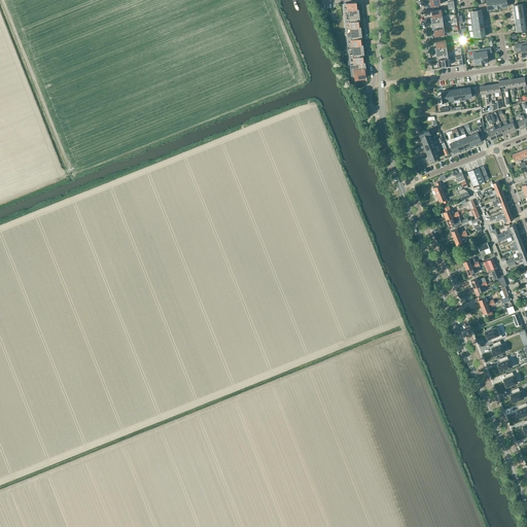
[(494,8),(492,0),(485,0),(487,9),(494,8)]
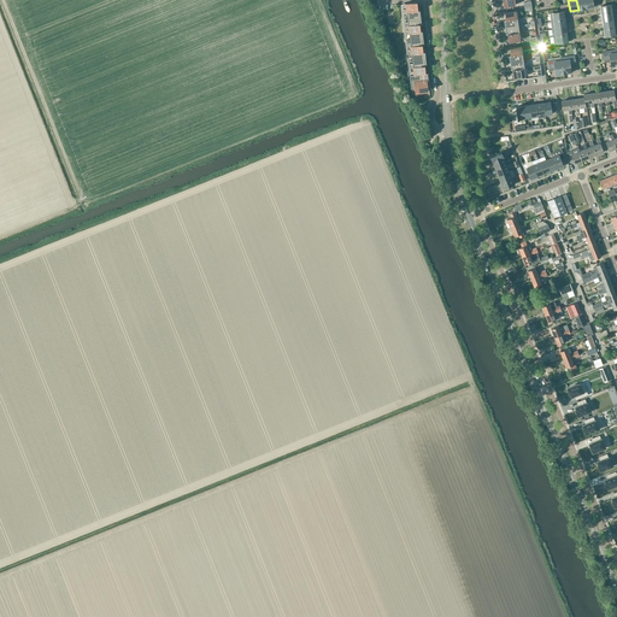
[(576,0),(579,10),(586,9),(583,0),(576,0)]
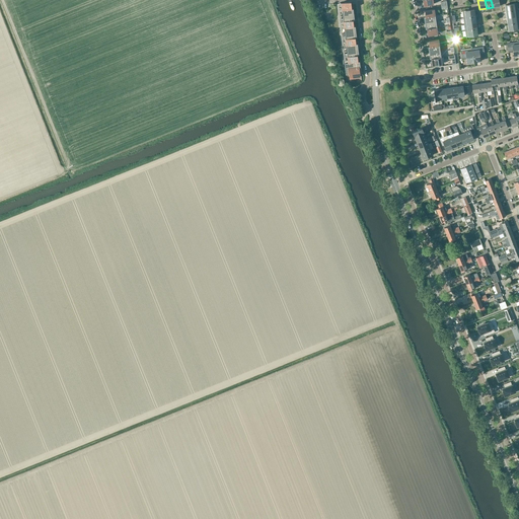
[(341,3),(343,16),(354,14),(353,9),(352,9),(351,2),(341,3)]
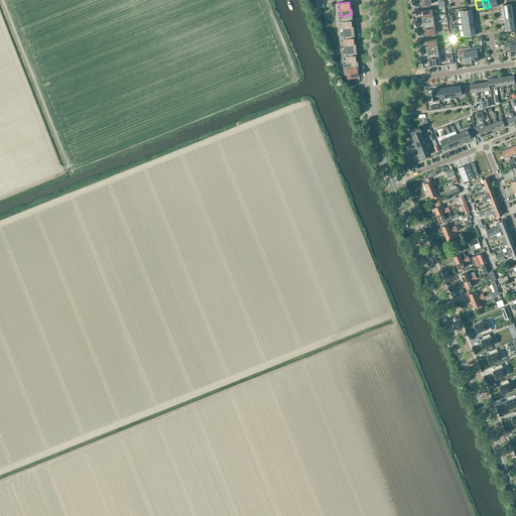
[(502,5),(503,11),(514,10),(513,3),(502,5)]
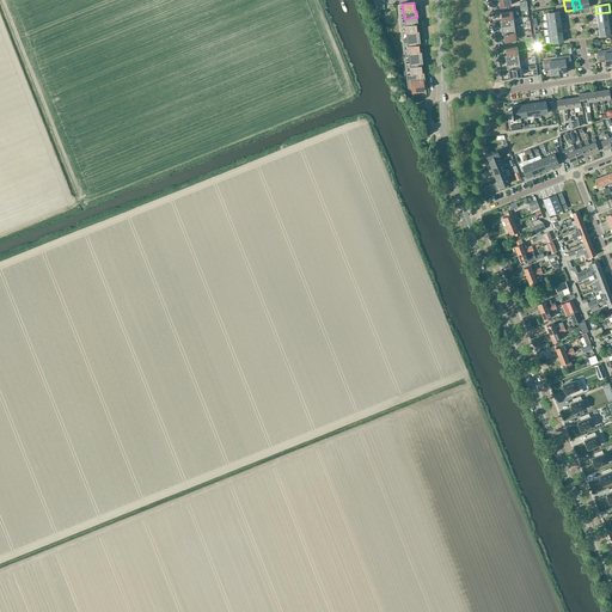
[(545,13),(546,22),(560,19),(558,11),(545,13)]
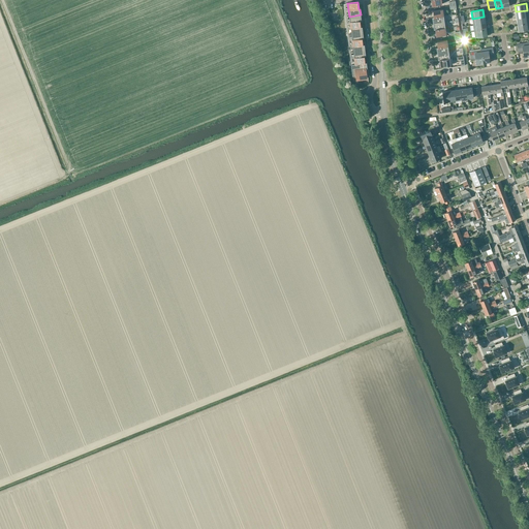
[(361,14),(349,17),(350,25),(360,24),(360,21),(362,21),(361,14)]
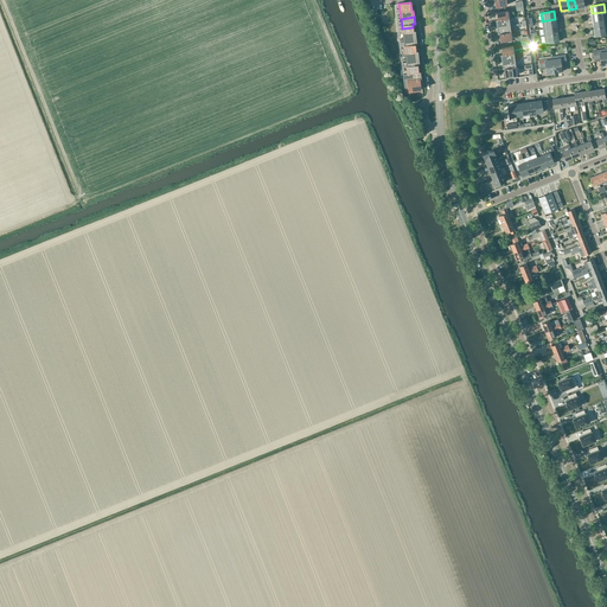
[(606,26),(594,29),(595,36),(606,33),(606,26)]
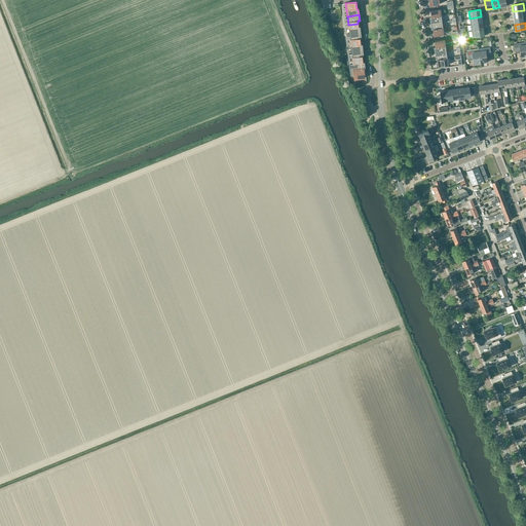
[(358,24),(348,25),(349,34),(361,33),(360,27),(359,27),(358,24)]
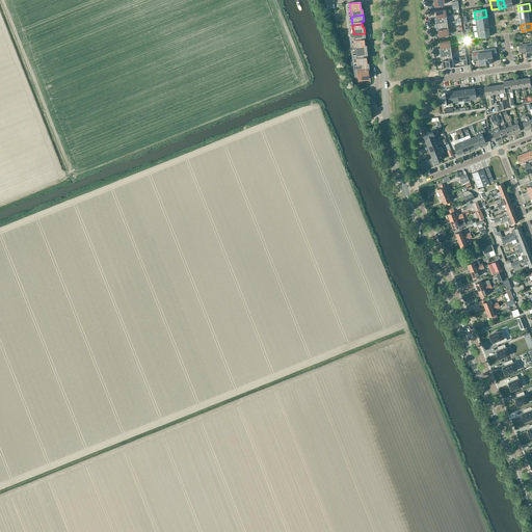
[(488,29),(477,31),(478,38),(489,36),(488,29)]
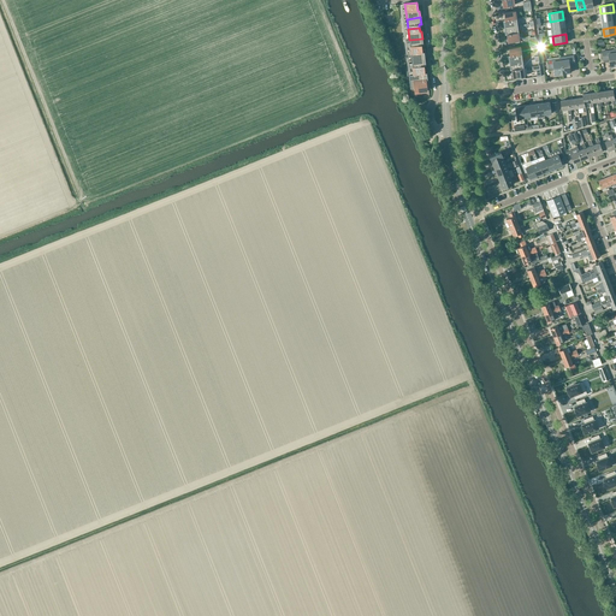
[(424,45),(422,39),(409,40),(410,49),(422,48),(421,45),(424,45)]
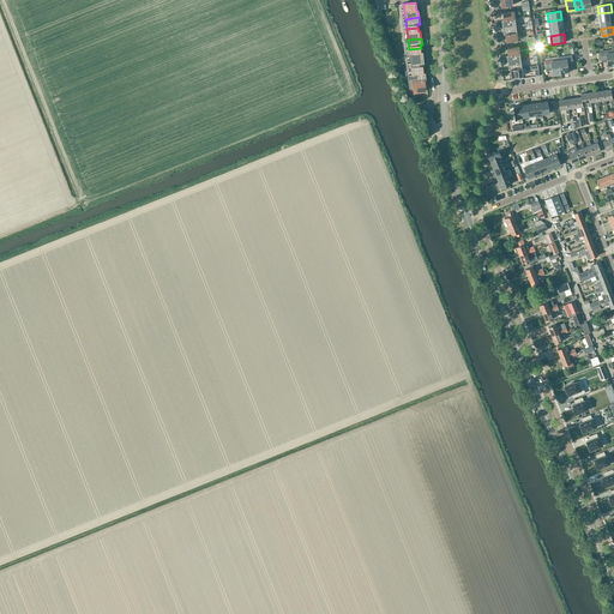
[(421,52),(421,48),(409,49),(410,60),(423,59),(422,52),(421,52)]
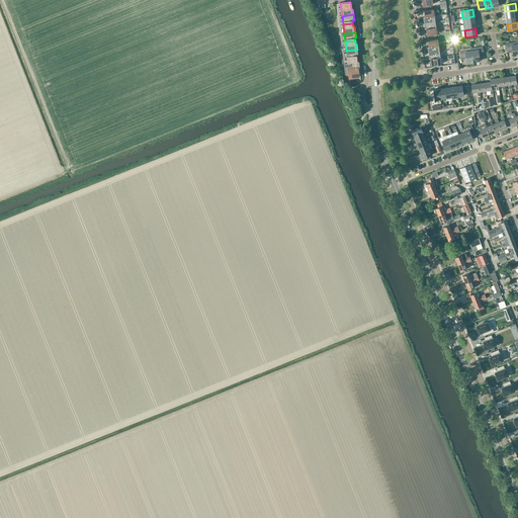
[(517,55),(517,47),(517,41),(506,44),(507,51),(512,50),(513,57),(517,55)]
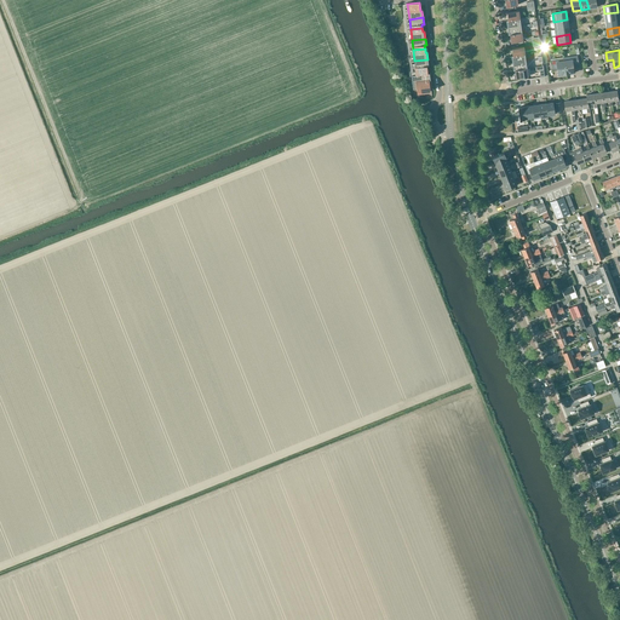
[(563,58),(566,74),(574,73),(573,65),(578,64),(577,56),(563,58)]
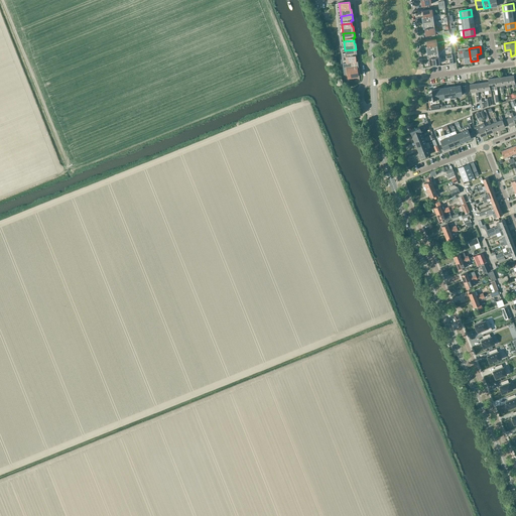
[(471,61),(469,48),(458,50),(460,57),(464,56),(465,62),(471,61)]
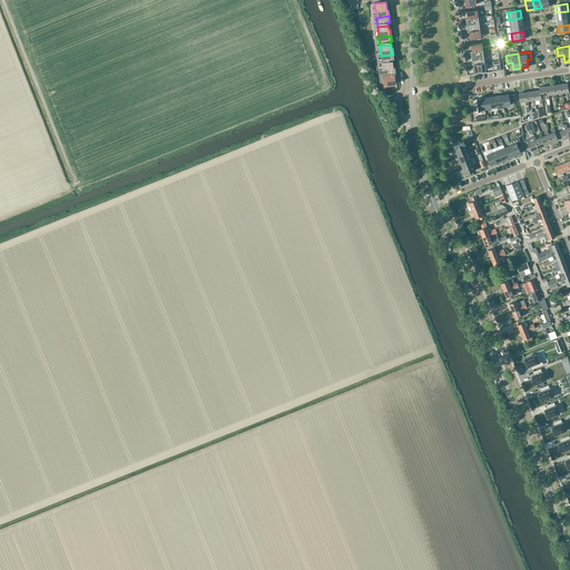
[(394,60),(393,55),(381,56),(382,69),(393,68),(392,60),(394,60)]
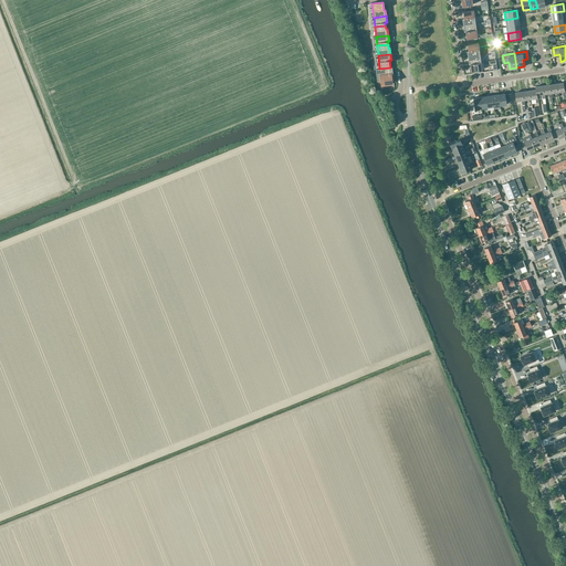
[(390,67),(379,69),(376,69),(377,81),(380,81),(381,84),(392,83),(391,80),(394,80),(392,67),(390,67)]
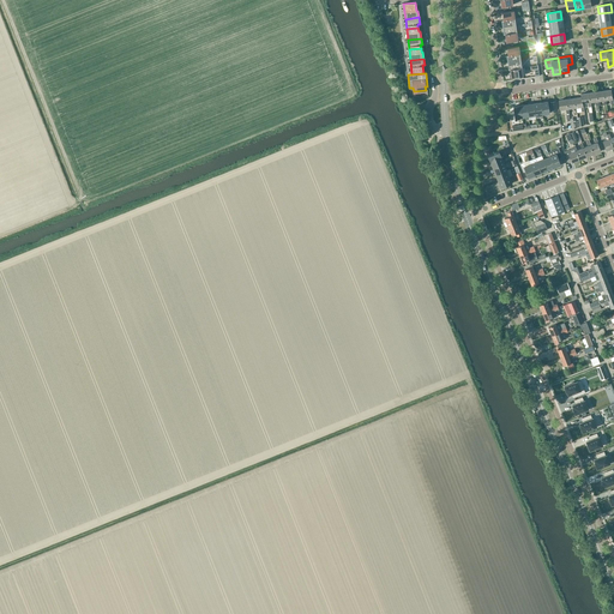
[(596,91),(589,92),(590,102),(595,101),(596,107),(599,107),(597,101),(596,91)]
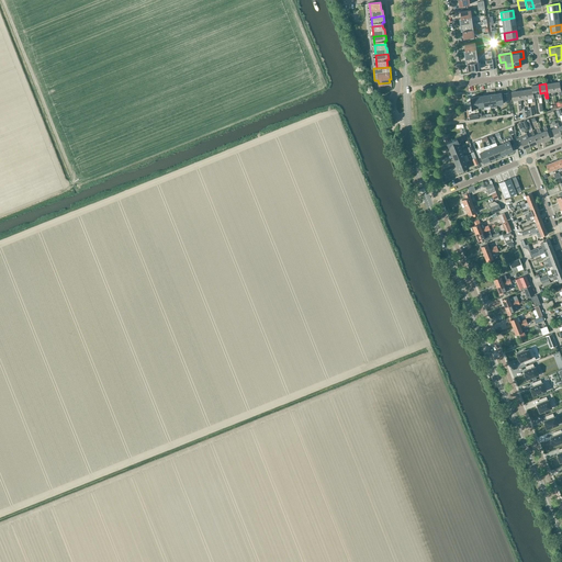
[(553,83),(546,83),(547,92),(551,92),(552,97),(554,96),(554,91),(553,83)]
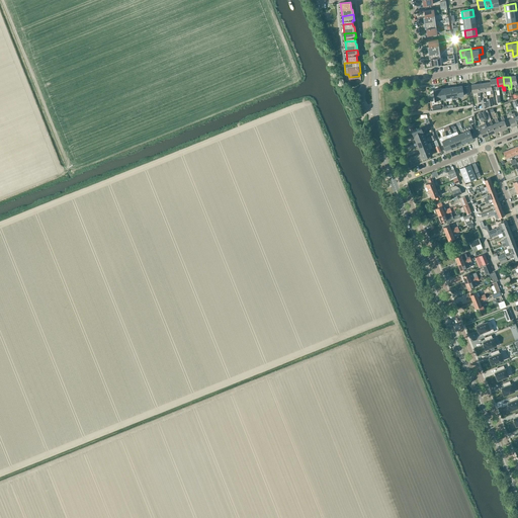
[(497,78),(490,79),(490,82),(491,87),(496,86),(496,90),(499,90),(498,86),(497,78)]
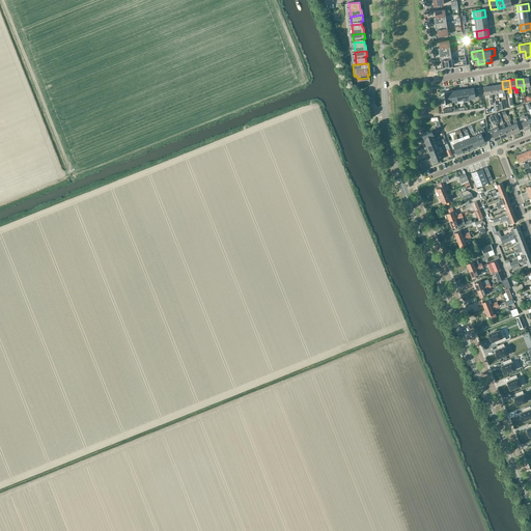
[(491,86),(482,87),(484,95),(488,94),(490,99),(492,98),(492,94),(491,86)]
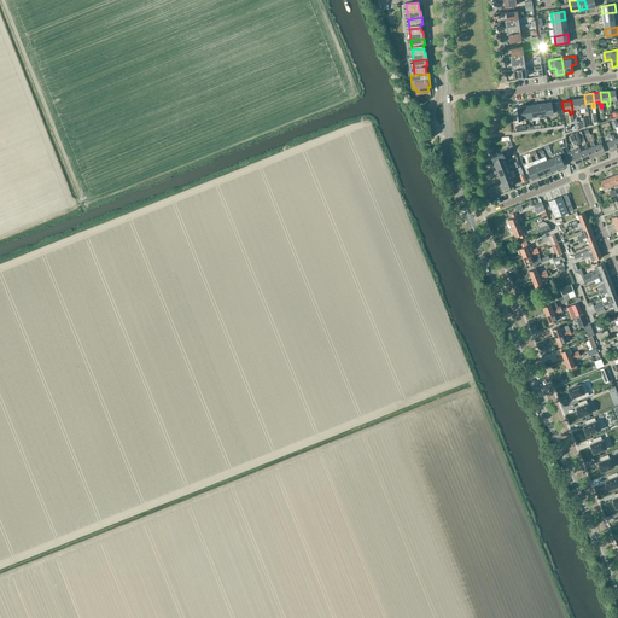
[(617,147),(617,146),(616,140),(613,135),(611,136),(612,141),(607,143),(610,152),(617,147)]
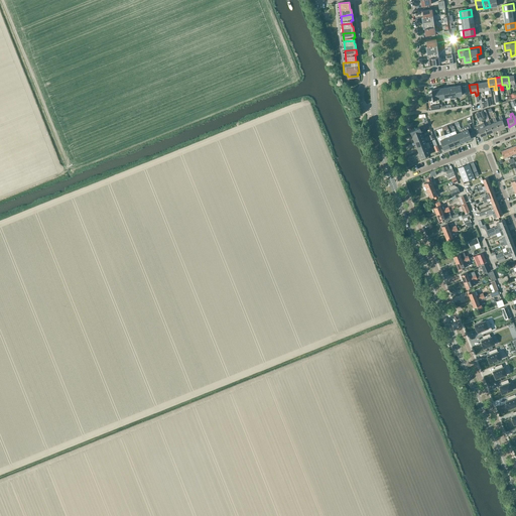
[(500,129),(497,122),(496,118),(493,119),(495,123),(491,124),(494,131),(500,129)]
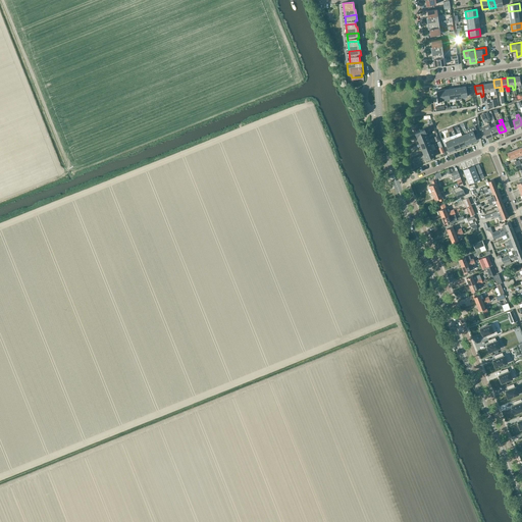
[(490,127),(493,136),(500,133),(497,125),(496,121),(492,122),(494,126),(490,127)]
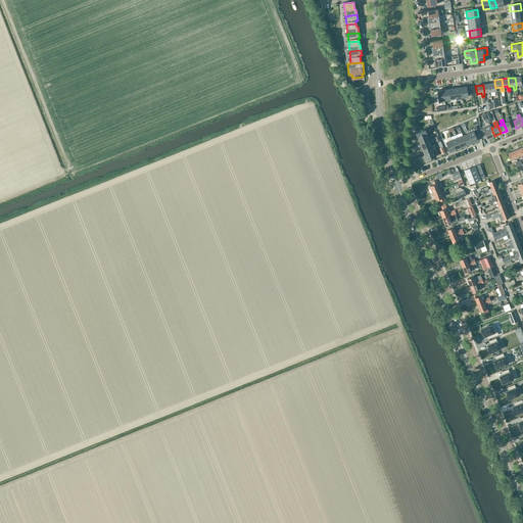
[(487,138),(494,136),(491,128),(491,129),(490,126),(480,129),(483,136),(486,135),(487,138)]
